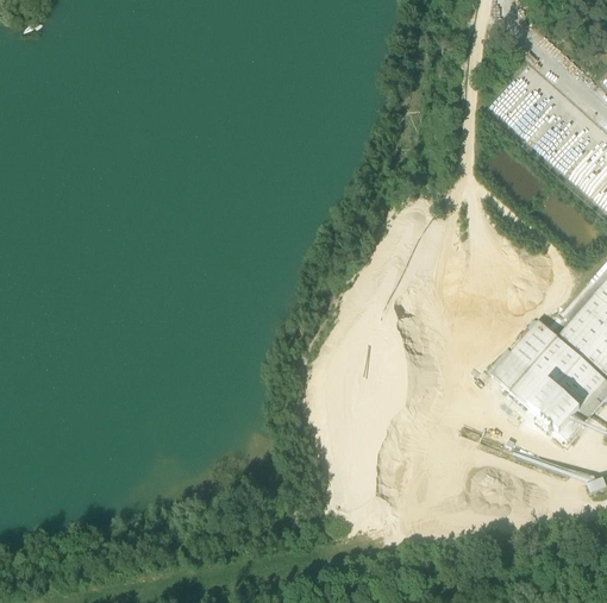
[(606,278),(558,334),(512,388),(569,439),(583,424),(606,395),(606,278)]
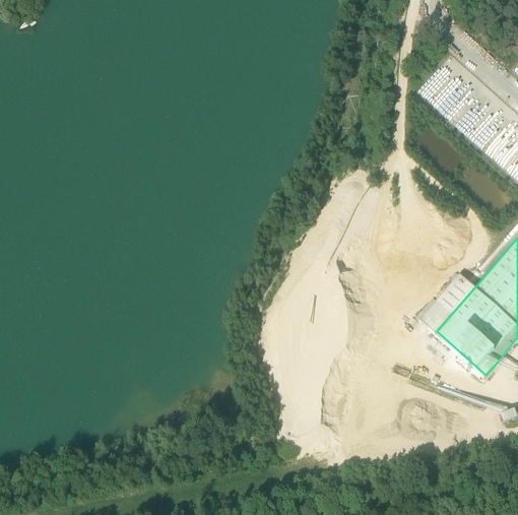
[(461,272),(422,318),(437,331),(476,285),(461,272)]
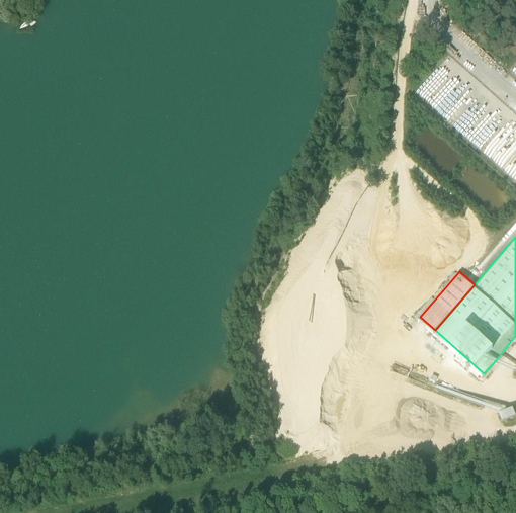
[(461,355),(457,359),(462,364),(465,359),(461,355)]
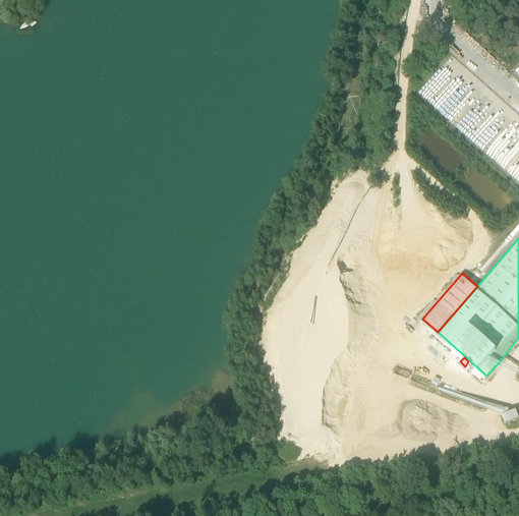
[(473,365),(468,361),(465,366),(469,370),(473,365)]
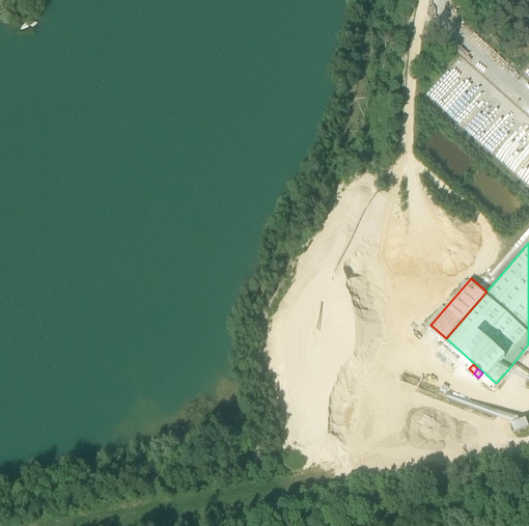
[(404,370),(401,375),(417,382),(419,377),(404,370)]
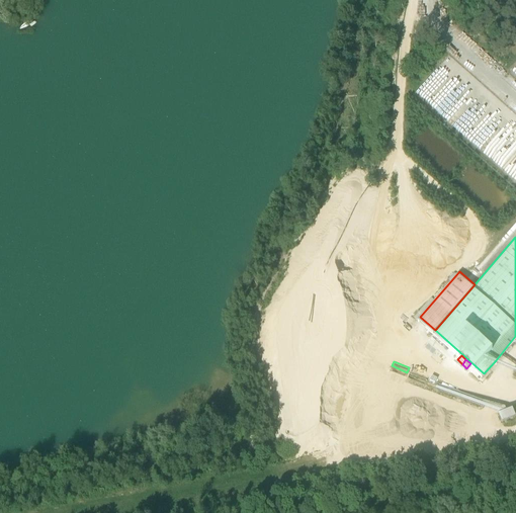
[(513,406),(502,411),(505,419),(515,414),(515,411),(513,406)]
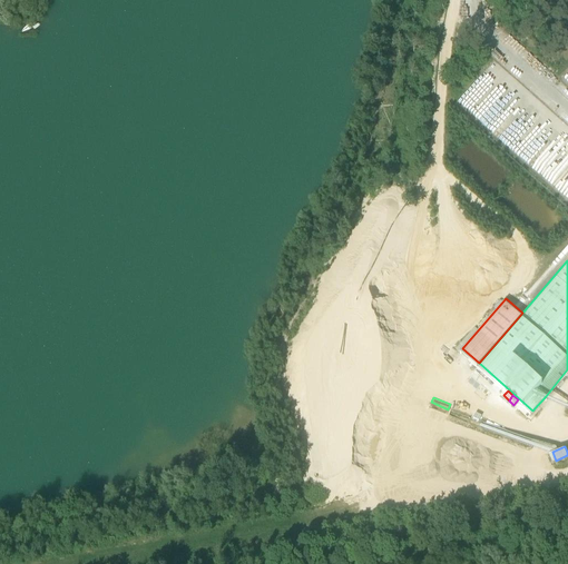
[(407,517),(394,520),(394,523),(392,524),(393,527),(408,525),(407,517)]
